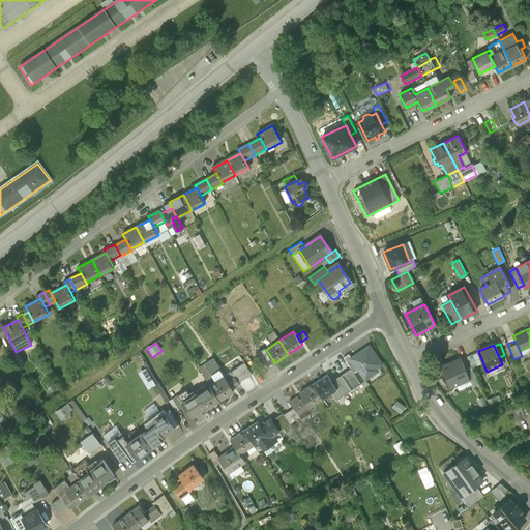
[(365,379),(377,372),(376,369),(381,365),(369,347),(352,359),(359,370),(365,379)]
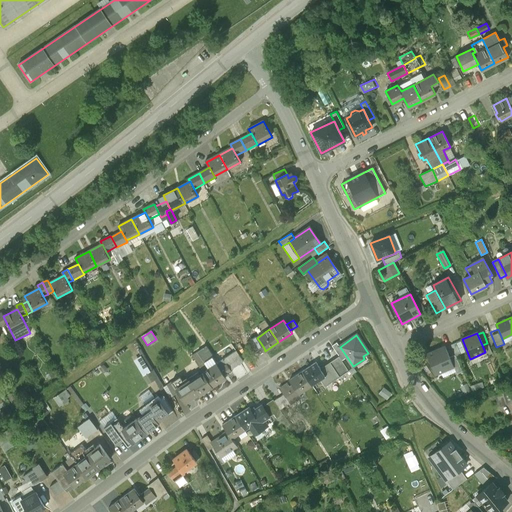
[(257,353),(264,348),(260,342),(253,347),(257,353)]
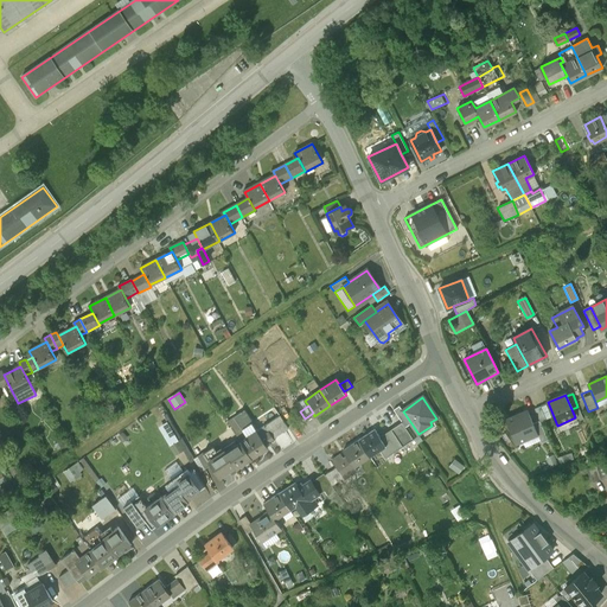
[(411,423),(403,411),(400,406),(393,410),(402,422),(406,428),(411,423)]
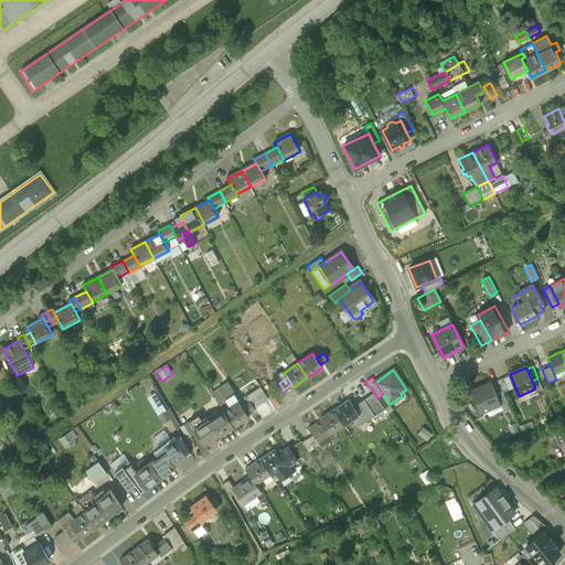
[(498,381),(502,392),(502,393),(509,391),(503,379),(498,381)]
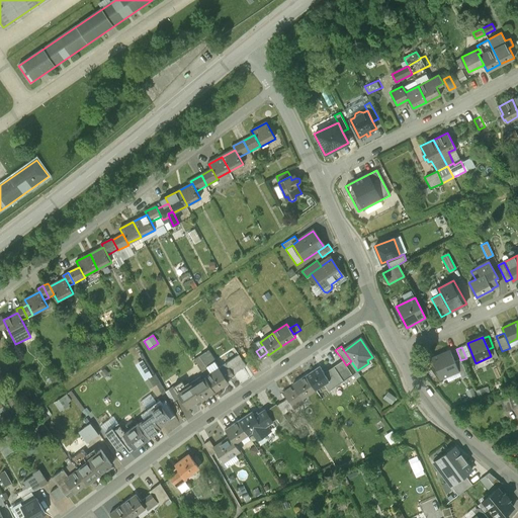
[(209,373),(204,377),(214,392),(229,381),(226,378),(232,374),(226,365),(221,369),(207,350),(198,356),(209,373)]
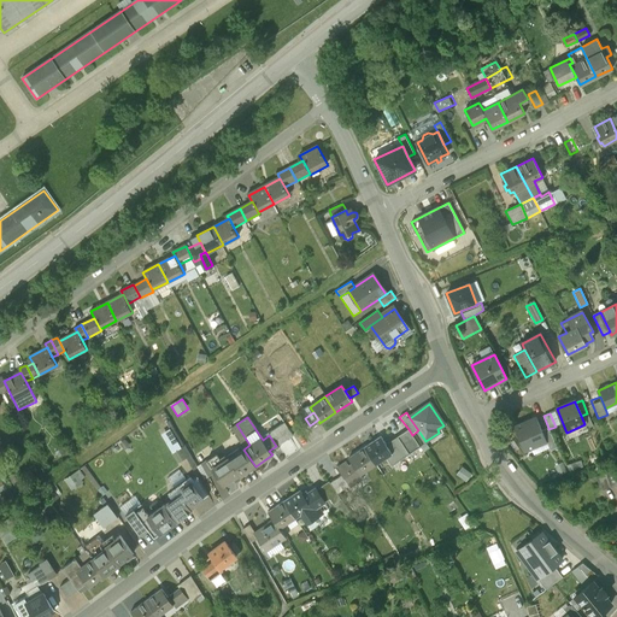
[(536,418),(513,428),(524,452),(546,442),(541,432),(536,418)]
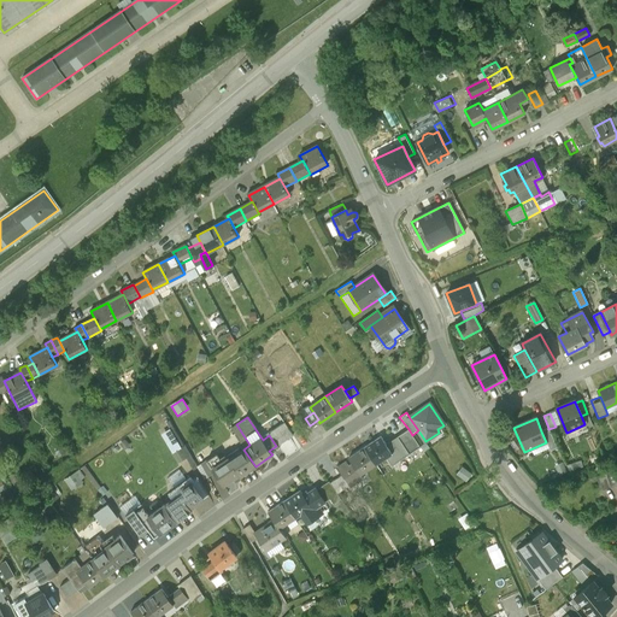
[(250,445),(236,424),(230,429),(244,450),(250,445)]
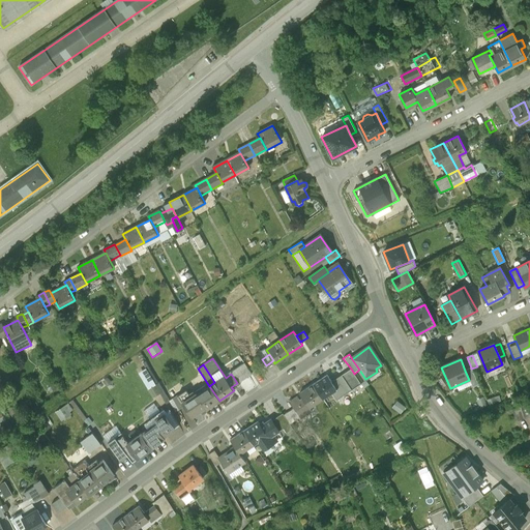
[(231,374),(237,383),(252,374),(245,364),(231,374)]
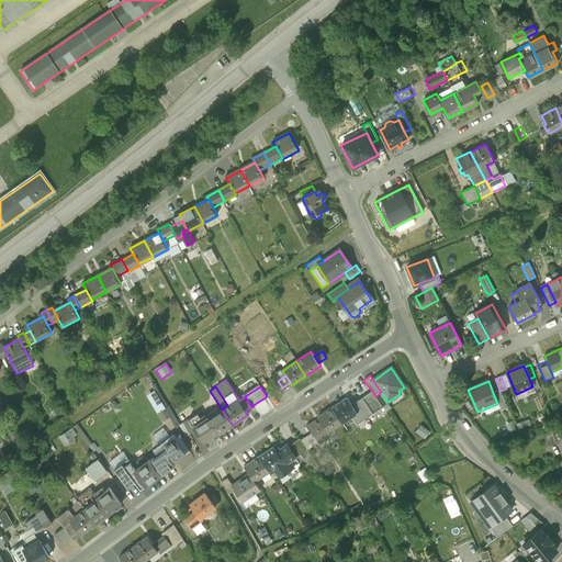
[(493,393),(497,403),(501,411),(507,408),(499,391),(499,390),(493,393)]
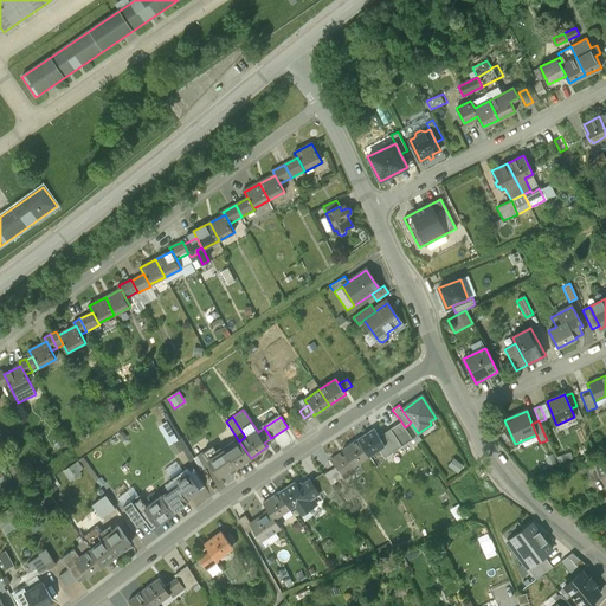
[(405,427),(401,421),(391,429),(403,446),(412,439),(405,427)]
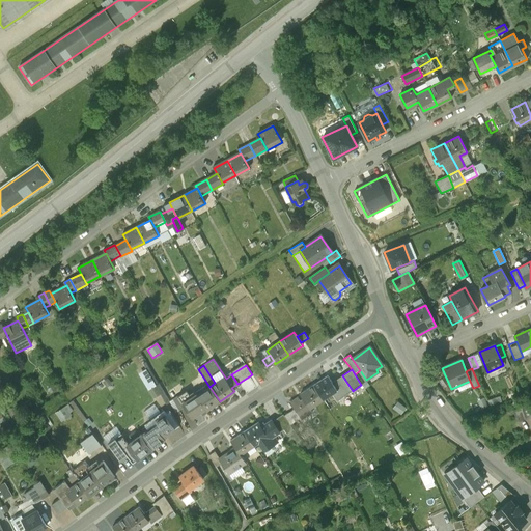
[(140,375),(148,391),(156,386),(147,371),(140,375)]
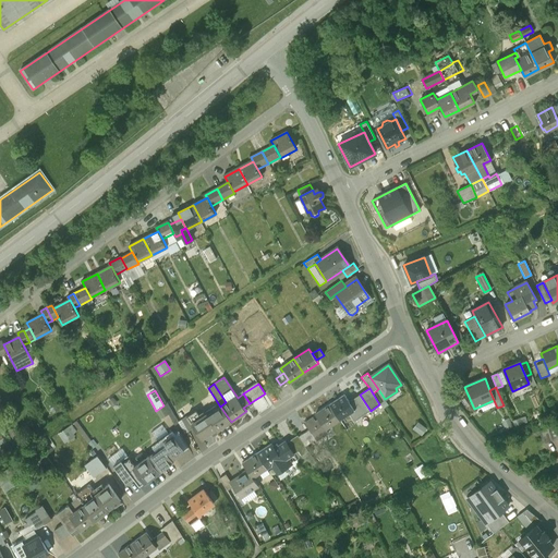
[(349,413),(354,422),(370,411),(371,411),(360,395),(349,402),(344,395),(329,404),(339,420),(349,413)]
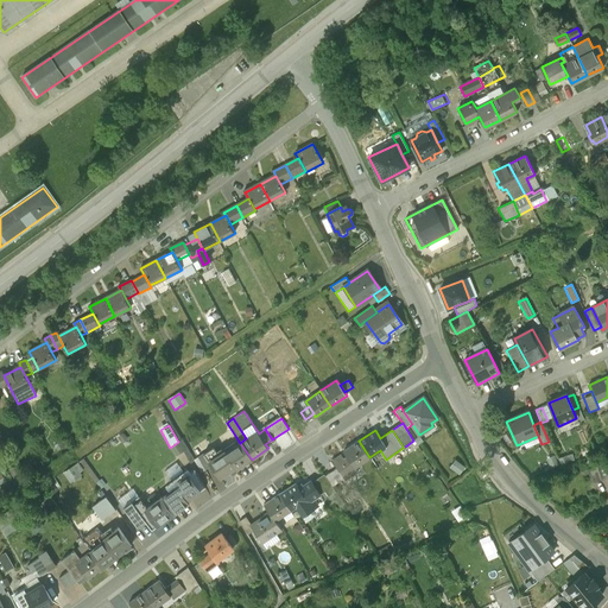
[(185,438),(178,442),(184,453),(191,464),(198,460),(197,458),(185,438)]
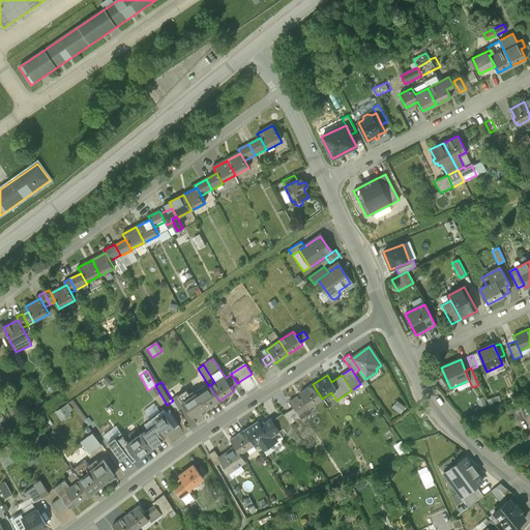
[(322,399),(313,384),(298,393),(300,396),(290,403),(295,410),(301,418),(312,412),(308,408),(322,399)]
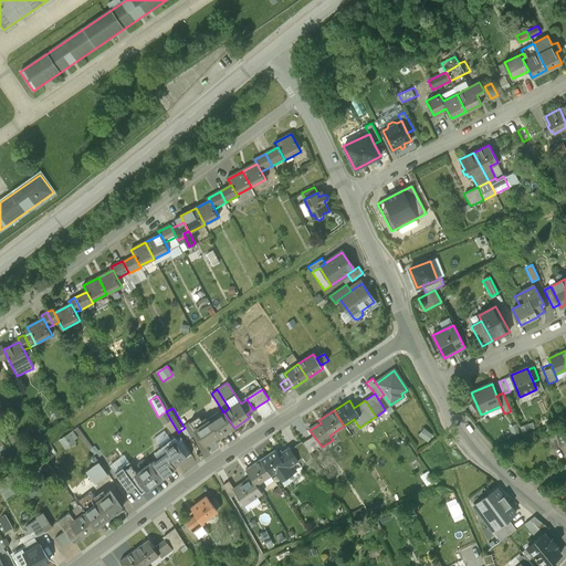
[(166,411),(158,417),(164,427),(171,421),(166,411)]
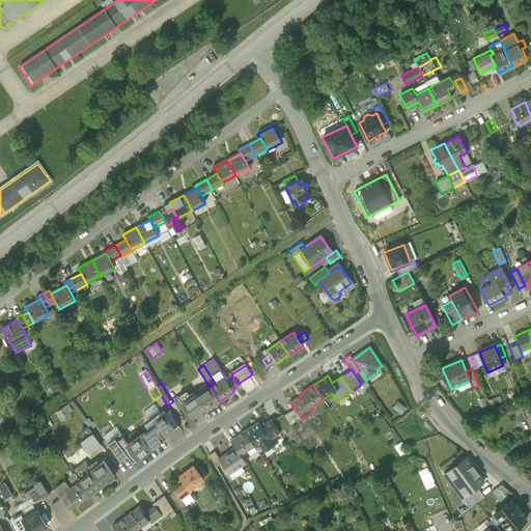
[(220,401),(210,387),(197,395),(196,394),(191,398),(186,391),(177,396),(185,408),(191,417),(204,409),(205,410),(220,401)]
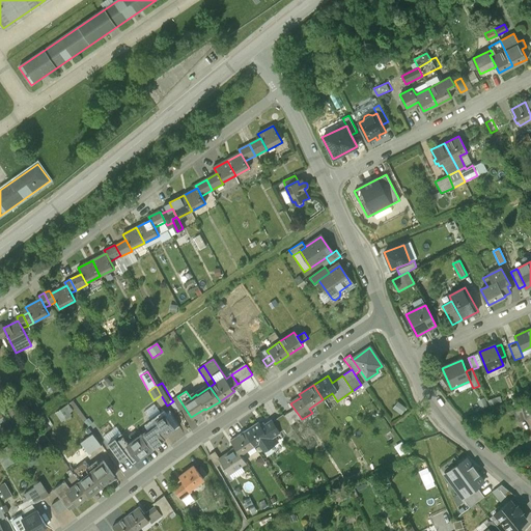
[(179,412),(185,408),(177,396),(172,400),(173,401),(179,412)]
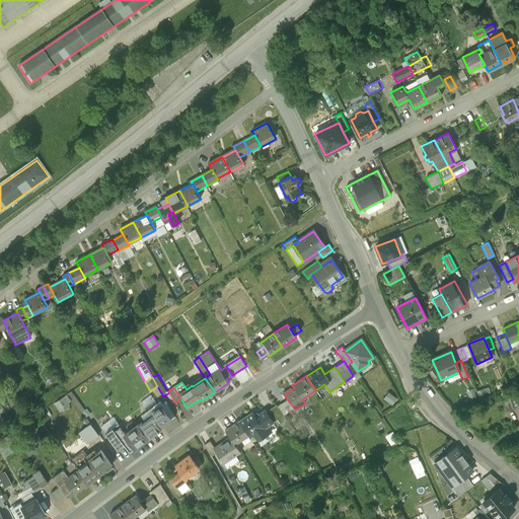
[(488,387),(476,391),(478,396),(490,392),(488,387)]
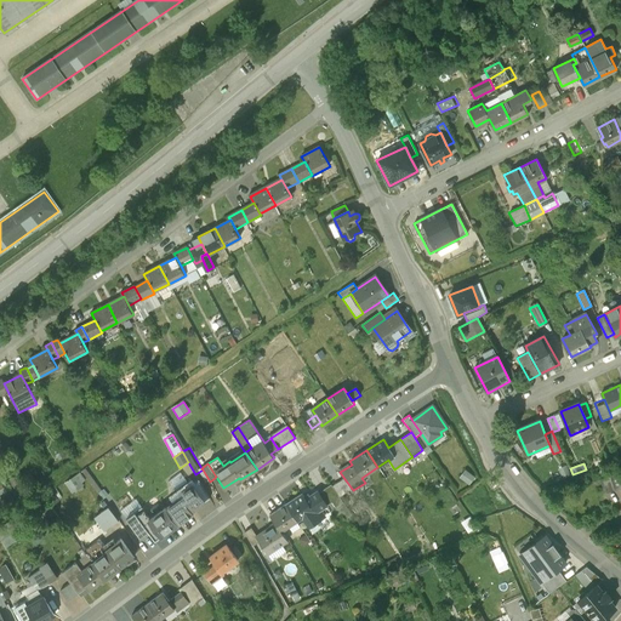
[(565,466),(558,468),(560,477),(569,474),(565,466)]
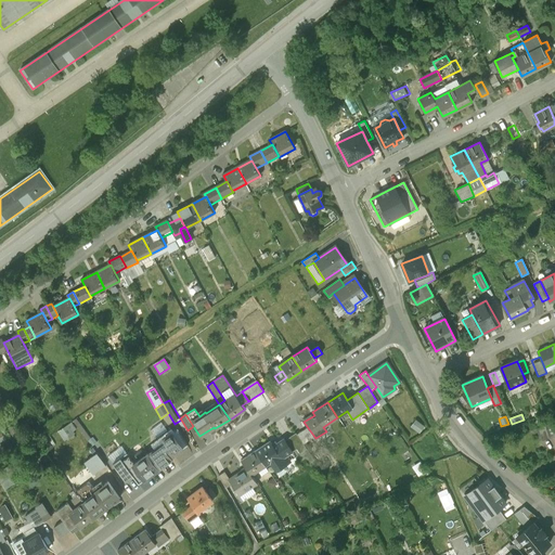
[(423,426),(415,421),(410,427),(418,434),(423,426)]
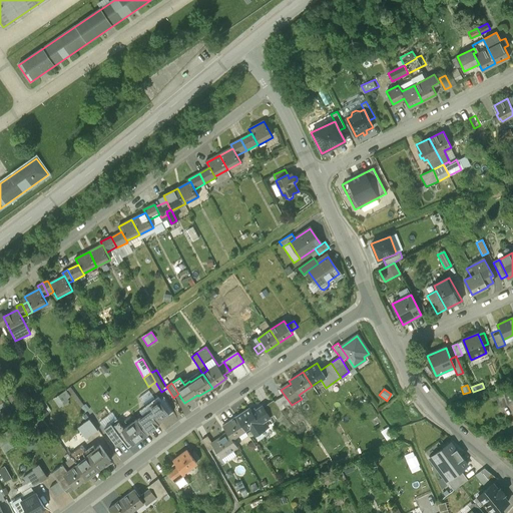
[(501,407),(512,402),(512,390),(497,396),(501,407)]
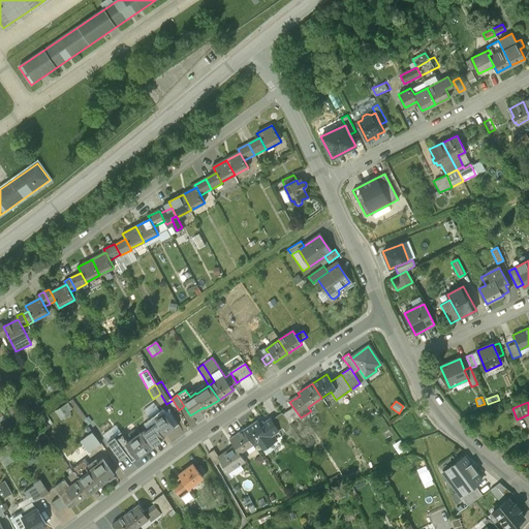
[(163,412),(175,428),(179,425),(169,409),(163,412)]
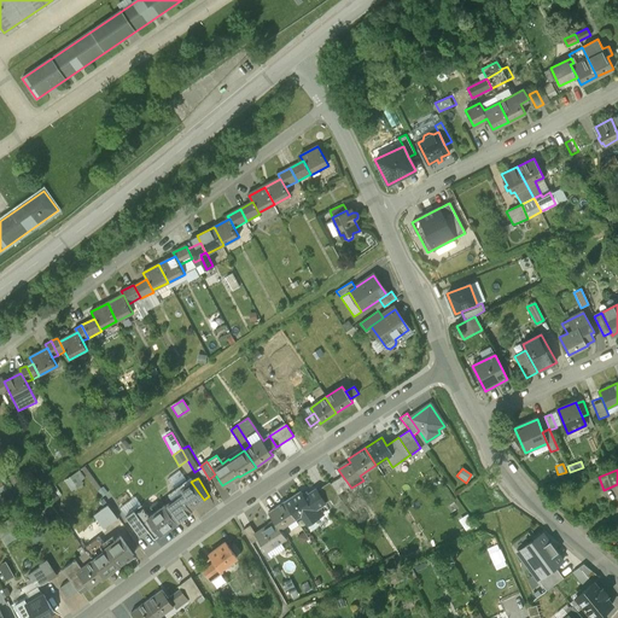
[(344,478),(332,487),(337,495),(350,487),(344,478)]
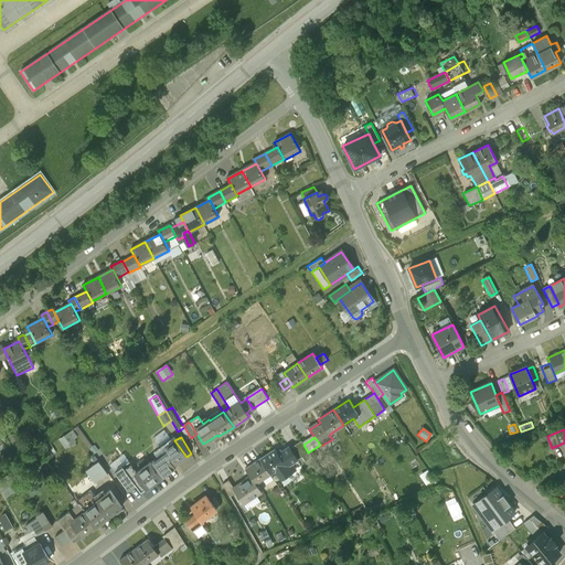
[(163,452),(150,462),(161,477),(176,467),(174,466),(187,457),(174,440),(162,450),(163,452)]
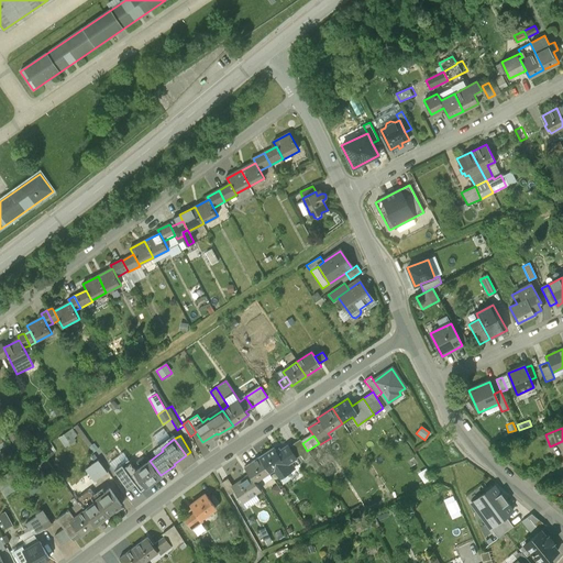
[(301,441),(289,449),(296,459),(307,451),(302,443),(301,441)]
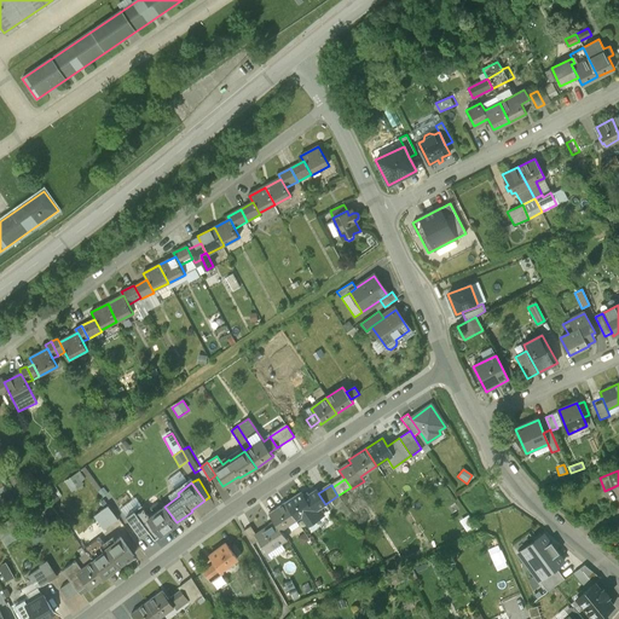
[(284,504),(295,520),(302,515),(308,525),(323,515),(318,509),(325,504),(318,493),(317,491),(305,498),(301,493),(284,504)]
